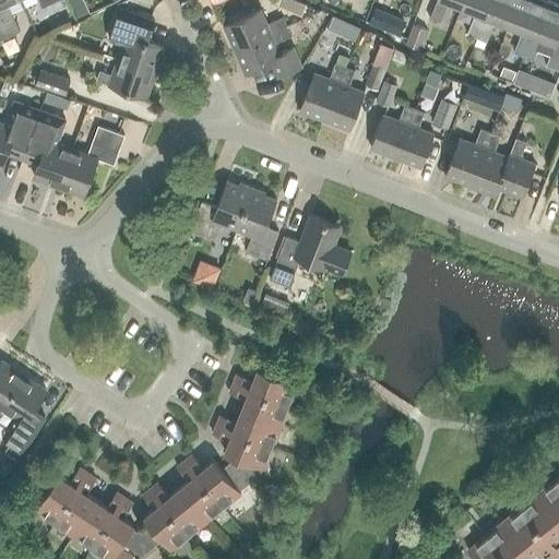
[(0,0),(0,39),(20,31),(7,3),(13,0),(0,0)]
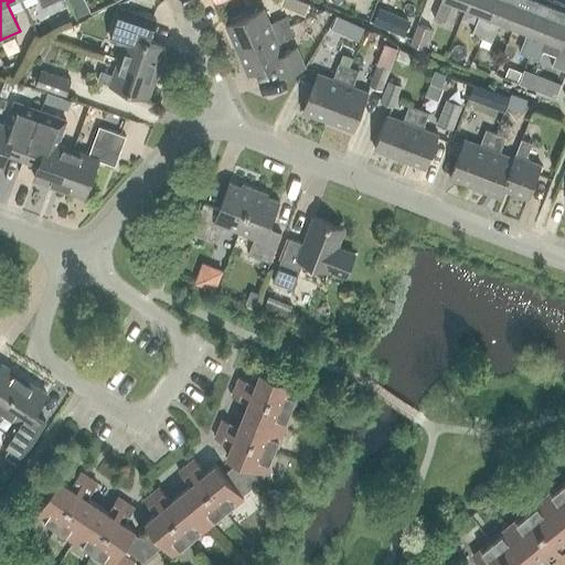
[(84,0),(68,0),(77,18),(89,12),(84,0)]
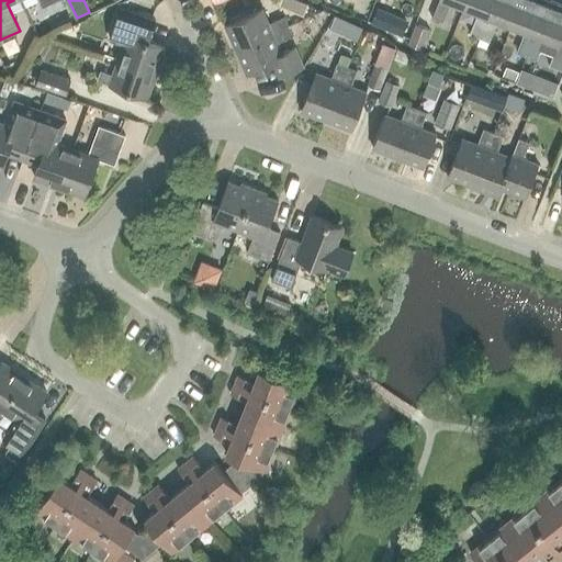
[(296,0),(295,0),(291,11),(303,15),(307,4),(296,0)]
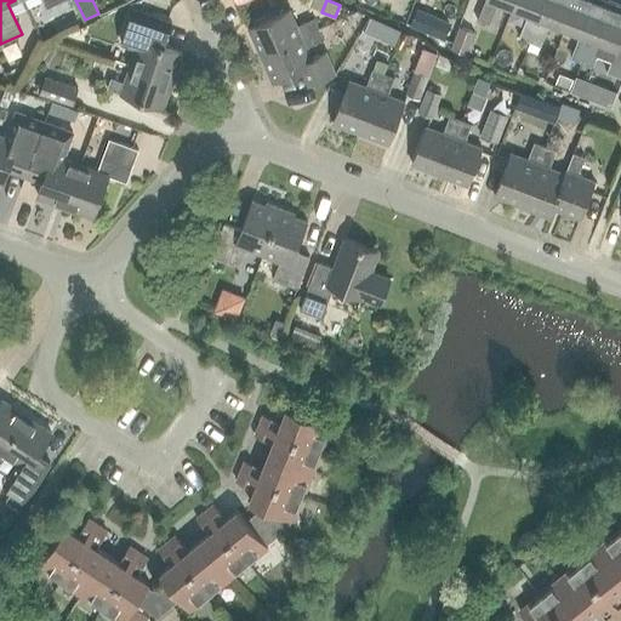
[(497,3),(512,9),(516,0),(484,0),(477,22),(488,27),(497,3)]
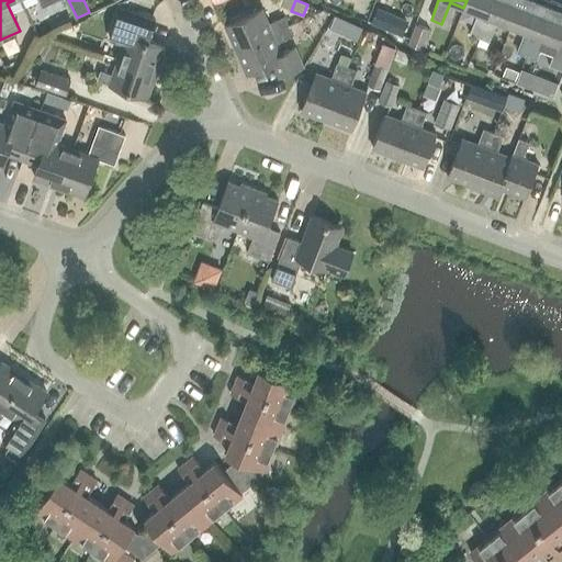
[(469,34),(479,38),(493,0),(467,0),(463,8),(478,13),(469,34)]
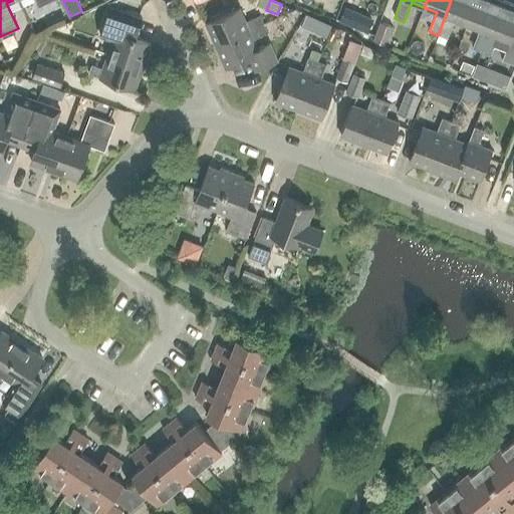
[(451,0),(438,35),(441,36),(447,38),(455,19),(467,24),(476,0),(451,0)]
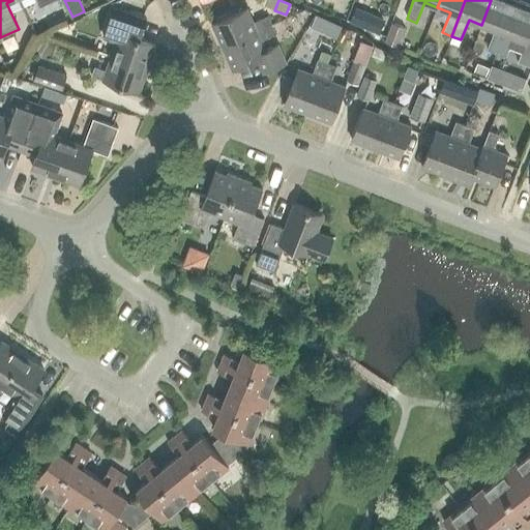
[(517,0),(516,0),(491,0),(481,25),(495,29),(487,50),(496,54),(517,0)]
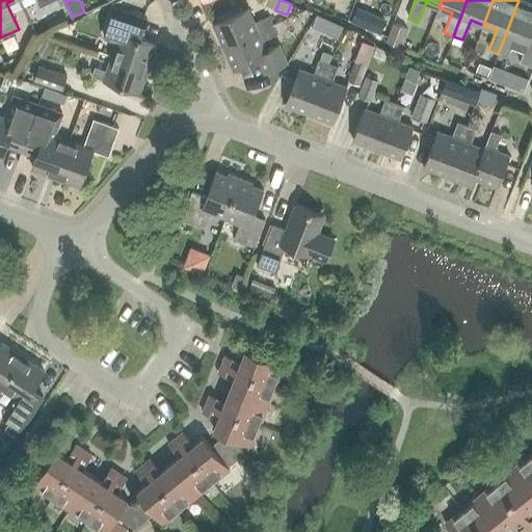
[(531,5),(519,0),(498,54),(507,57),(514,36),(527,42),(520,62),(531,67),(531,5)]
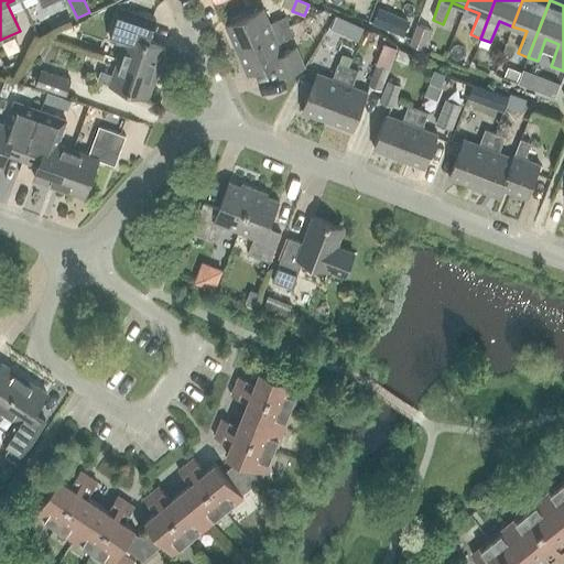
[(123,44),(119,60),(156,73),(165,46),(148,41),(155,20),(121,9),(110,40),(123,44)]
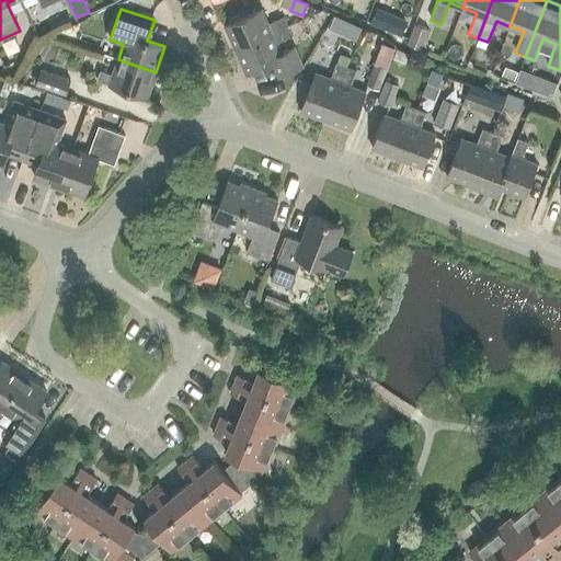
[(268,24),(262,9),(224,26),(235,50),(288,26),(299,22),(295,13),(284,18),(284,16),(268,24)]
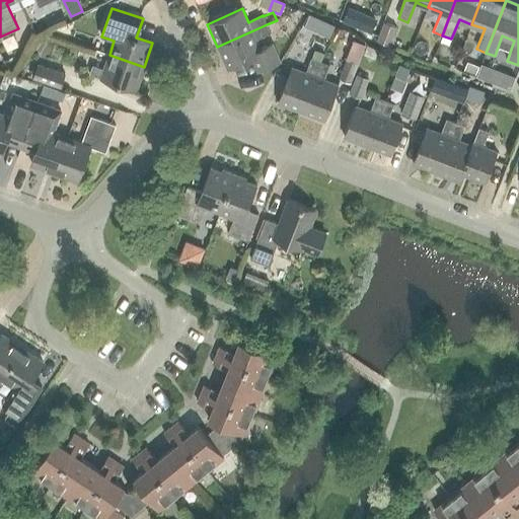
[(317,18),(309,15),(304,26),(312,30),(317,18)]
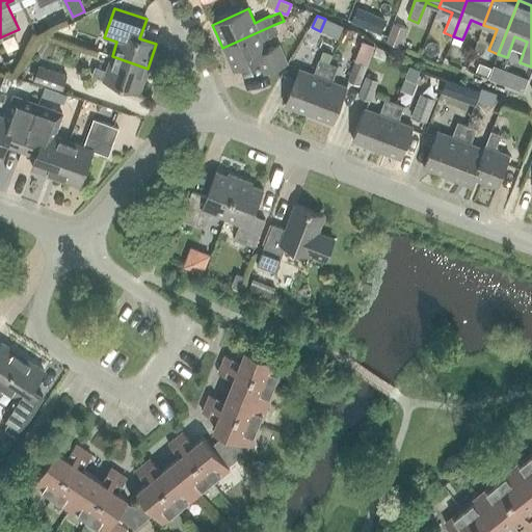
[(375,18),(371,29),(383,34),(388,22),(375,18)]
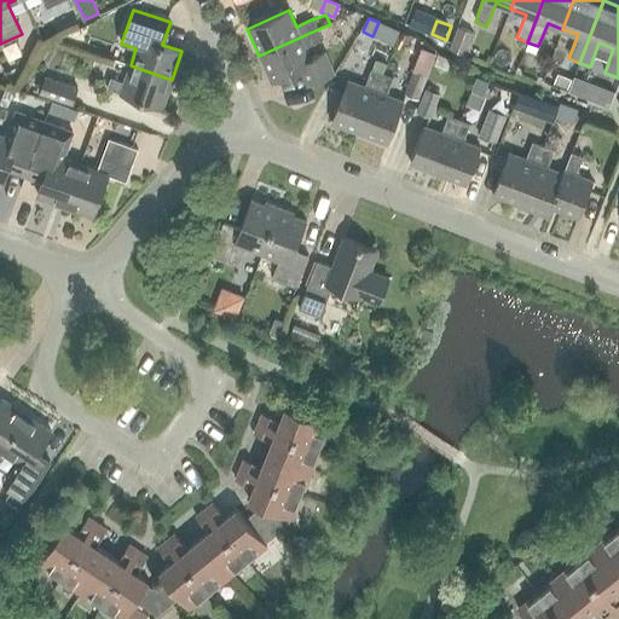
[(389,27),(382,40),(393,45),(399,32),(389,27)]
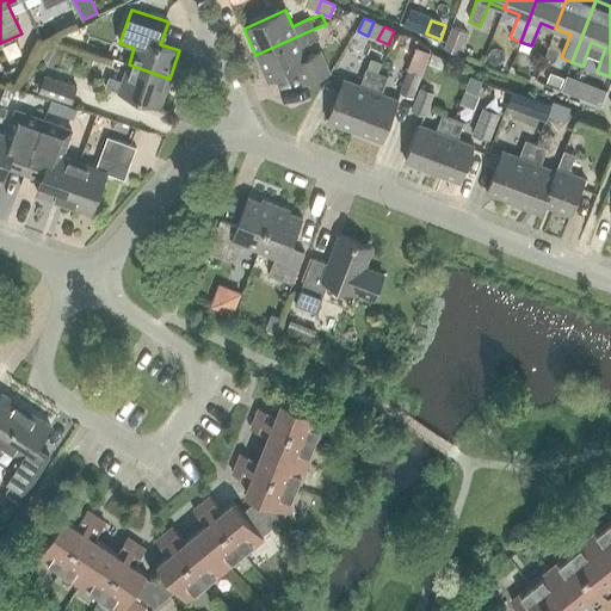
[(467,32),(452,28),(444,50),(458,55),(467,32)]
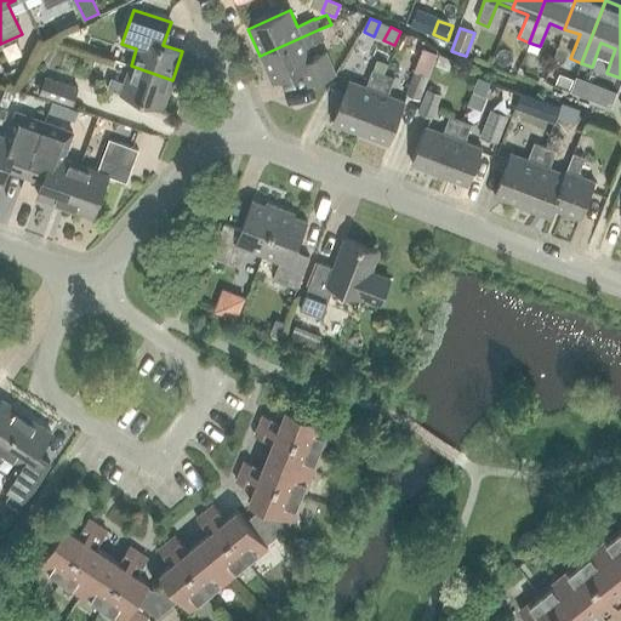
[(324,40),(319,29),(260,56),(272,83),(301,70),(308,86),(335,74),(325,52),(312,60),(306,47),(324,40)]
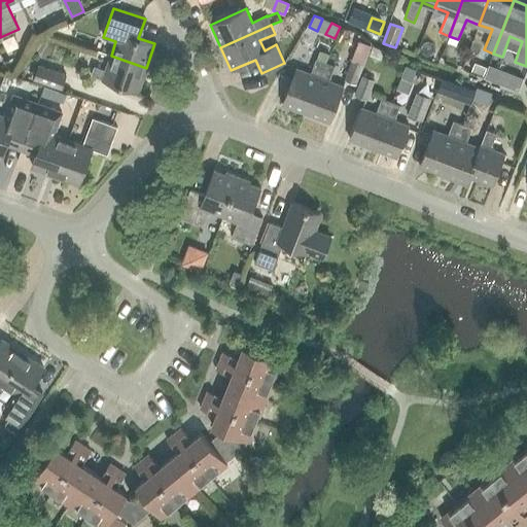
[(449,36),(446,42),(455,46),(458,39),(452,37),(449,36)]
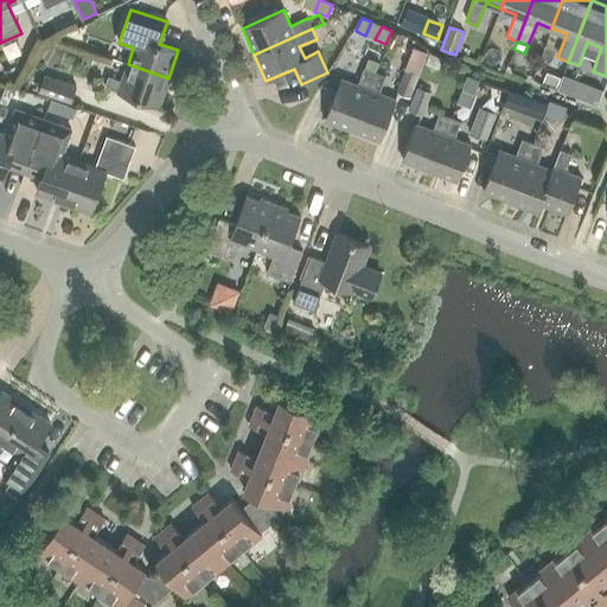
[(122,81),(108,77),(104,88),(159,106),(168,78),(128,64),(122,81)]
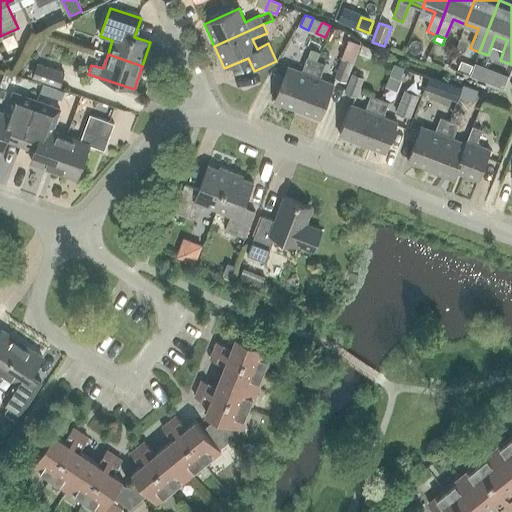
[(297,111),(316,61),(307,58),(301,72),(288,66),(274,102),(297,111)]
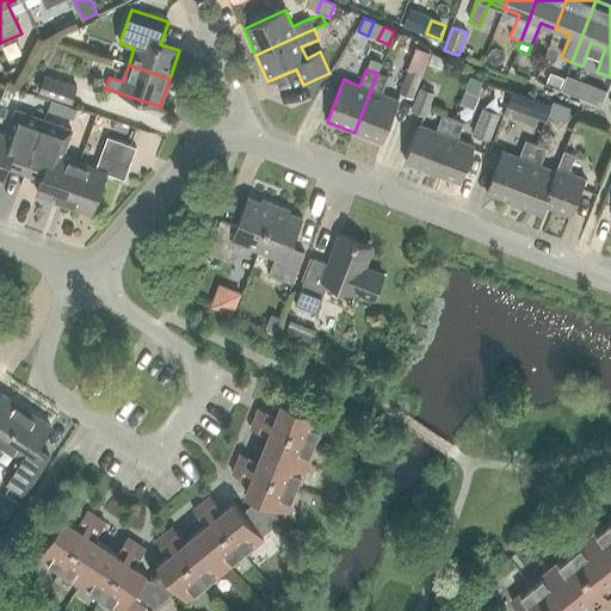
[(397,93),(413,99),(423,75),(407,69),(397,93)]
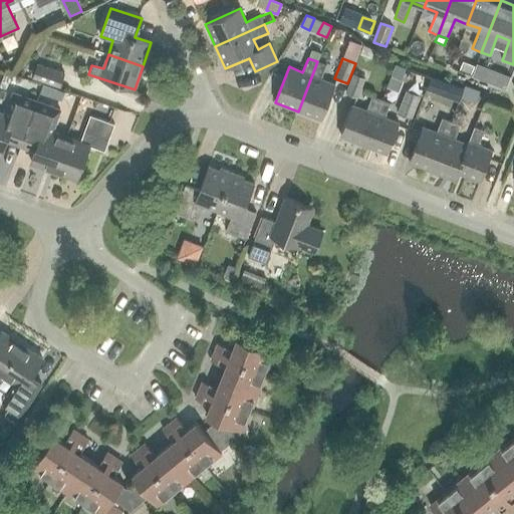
[(326,64),(317,61),(298,111),(321,120),(334,84),(321,79),(326,64)]
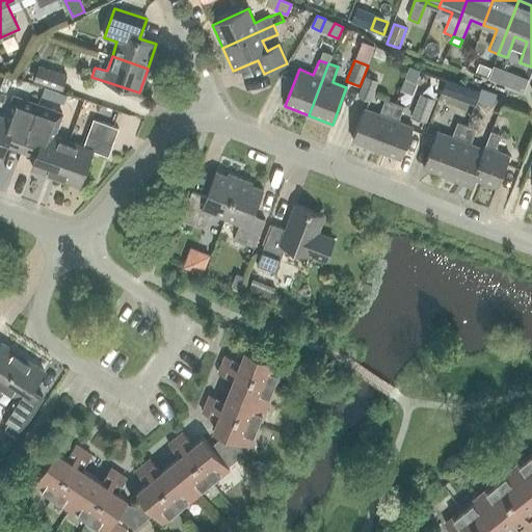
[(479,63),(476,72),(487,76),(490,68),(479,63)]
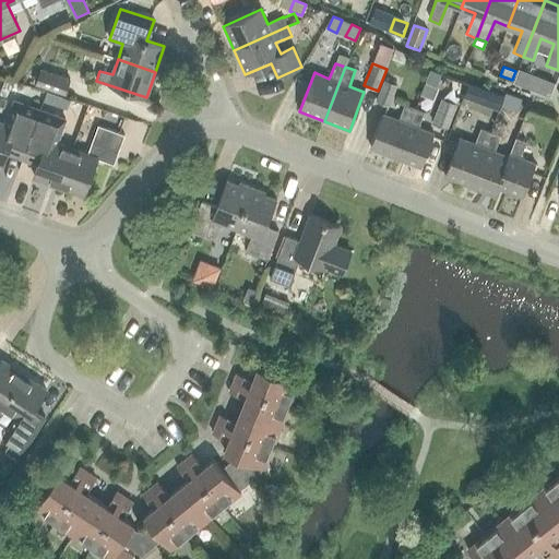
[(518,69),(512,82),(549,97),(555,84),(518,69)]
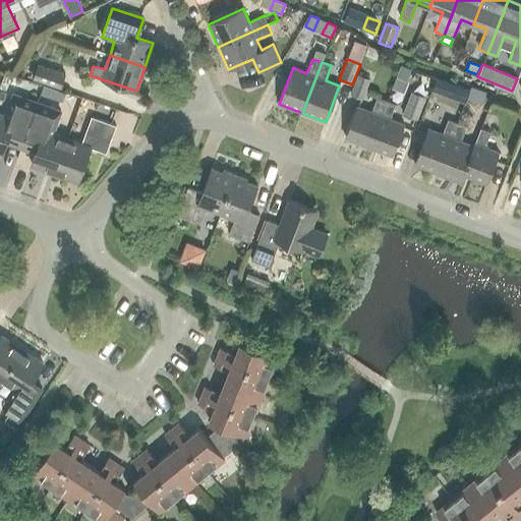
[(60,88),(65,74),(38,65),(34,79),(60,88)]
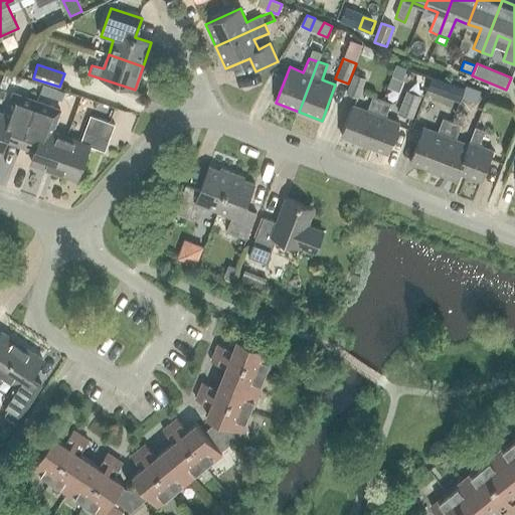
[(402,80),(406,68),(396,64),(392,76),(402,80)]
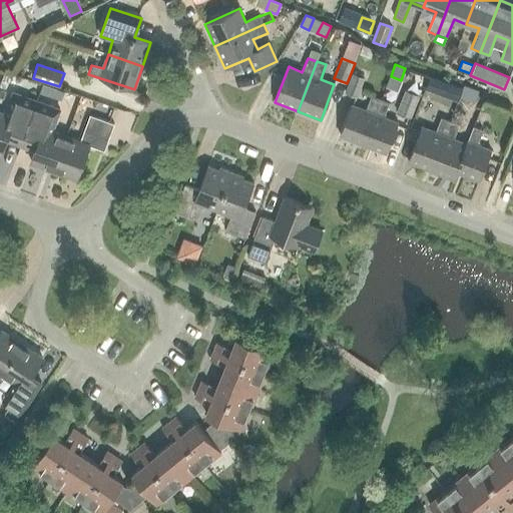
[(357,97),(364,78),(353,74),(345,93),(357,97)]
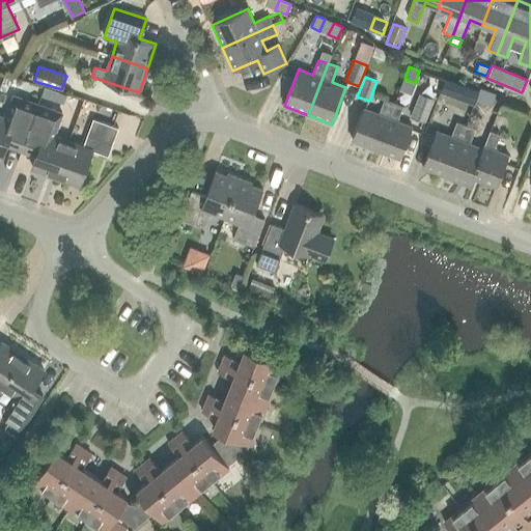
[(445,79),(440,93),(456,100),(463,85),(445,79)]
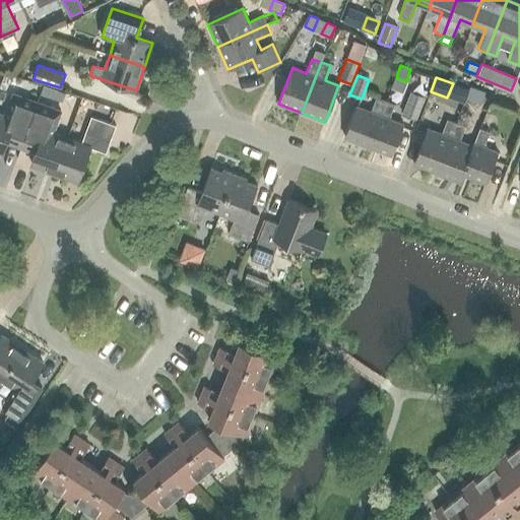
[(41,94),(63,103),(66,93),(44,85),(41,94)]
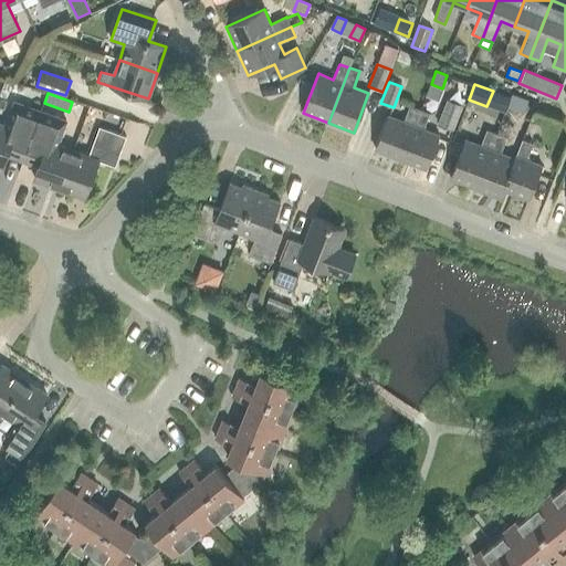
[(447,98),(437,124),(453,130),(463,105),(447,98)]
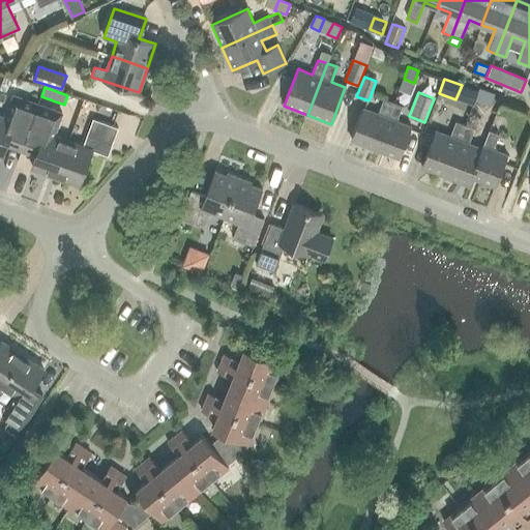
[(34,116),(35,116),(39,106),(13,96),(5,118),(0,116),(0,155),(2,156),(7,143),(22,148),(34,116)]
